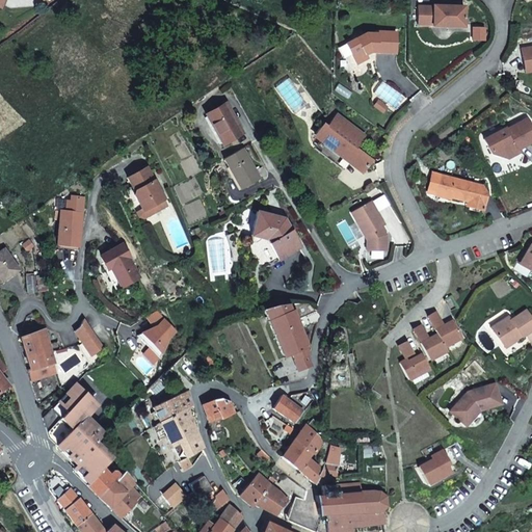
[(443,4),(442,4),(431,3),(431,5),(417,5),(416,22),(430,23),(430,24),(462,25),(462,5),(450,4),(449,4),(449,5),(443,6),(443,4)]
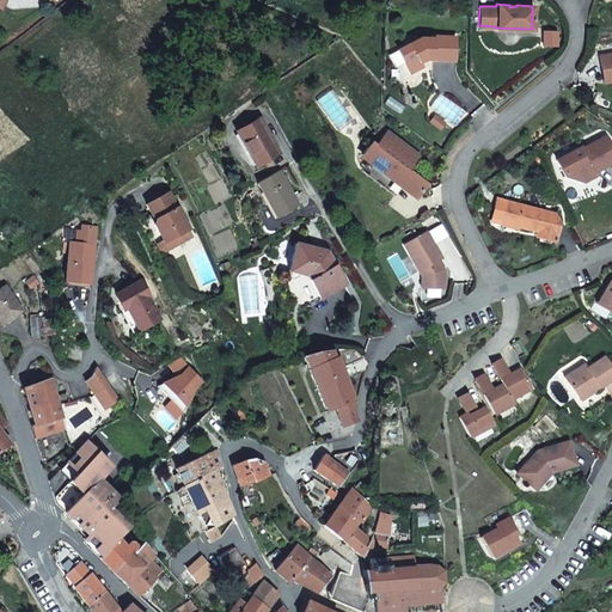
[(418,60),(423,57),(424,55),(430,55),(430,57),(453,59),(454,35),(432,35),(432,36),(420,36),(396,48),(408,71),(421,66),(418,60)]
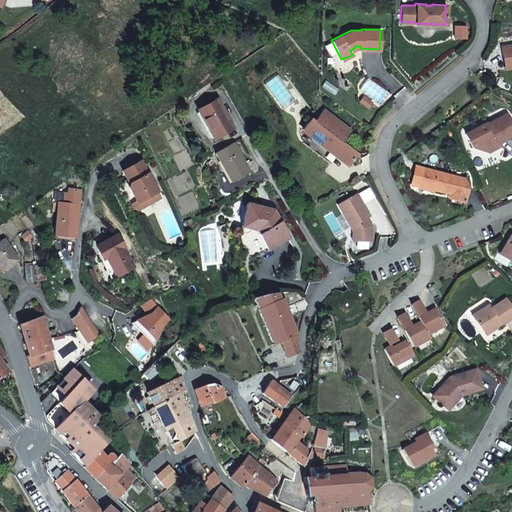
[(511,43),(500,46),(503,62),(511,60),(511,43)]
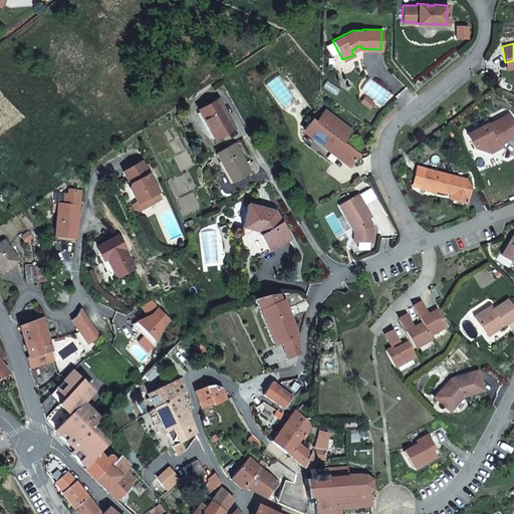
[(513,60),(505,62),(506,69),(513,67),(513,60)]
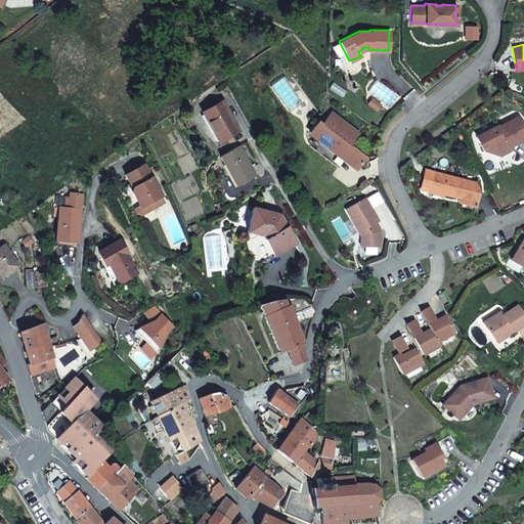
[(373,99),(368,103),(377,110),(381,104),(373,99)]
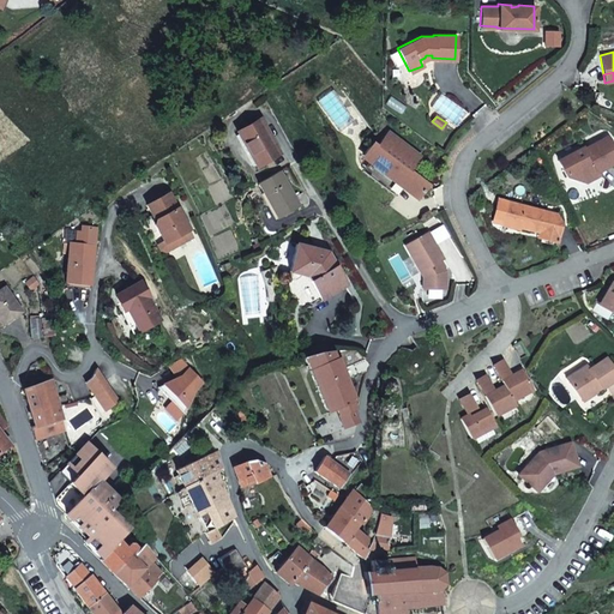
[(260,120),(238,132),(257,166),(280,154),(260,120)]
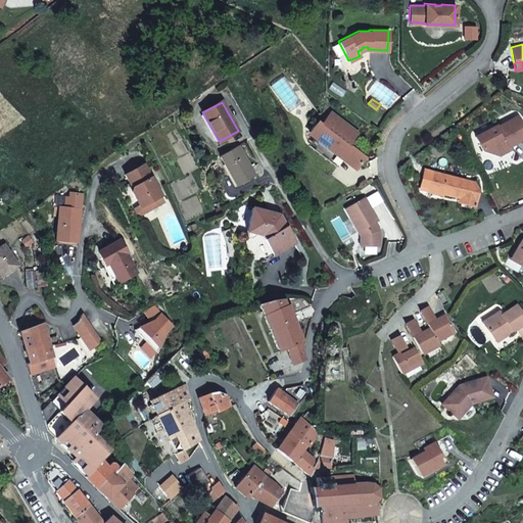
[(323,127),(314,120),(308,132),(330,147),(328,149),(340,159),(342,157),(354,168),(364,156),(362,155),(364,153),(351,144),(349,146),(347,144),(357,133),(329,111),(321,122),(325,125),(323,127)]
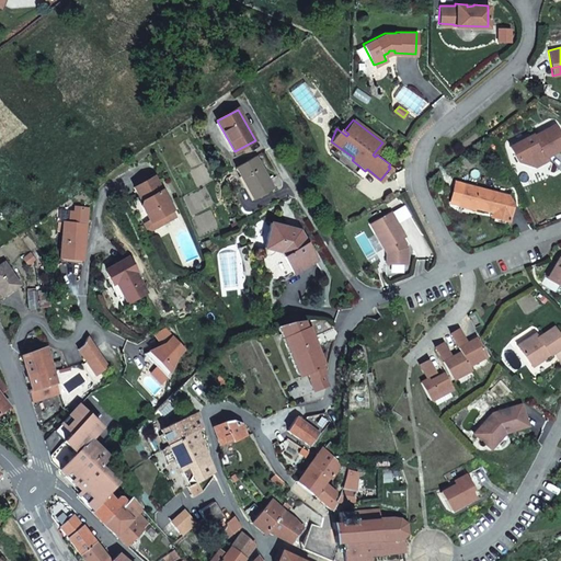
[(518,161),(534,165),(537,156),(542,153),(545,157),(560,148),(560,135),(556,124),(535,136),(534,134),(511,147),(518,161)]
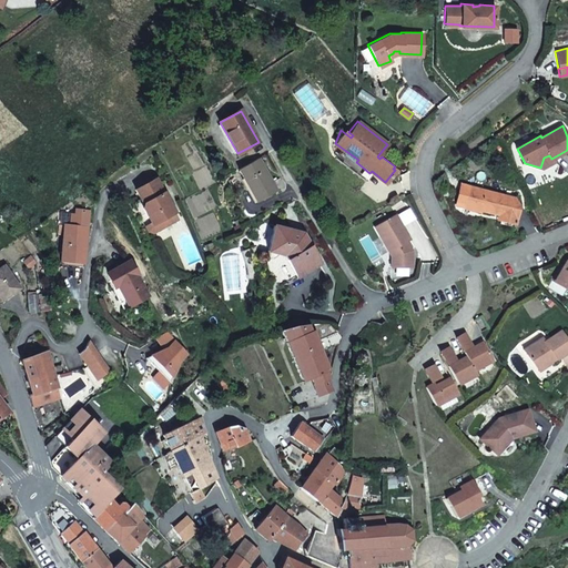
[(544,158),(540,168),(541,169),(555,163),(551,159),(549,155),(544,158)]
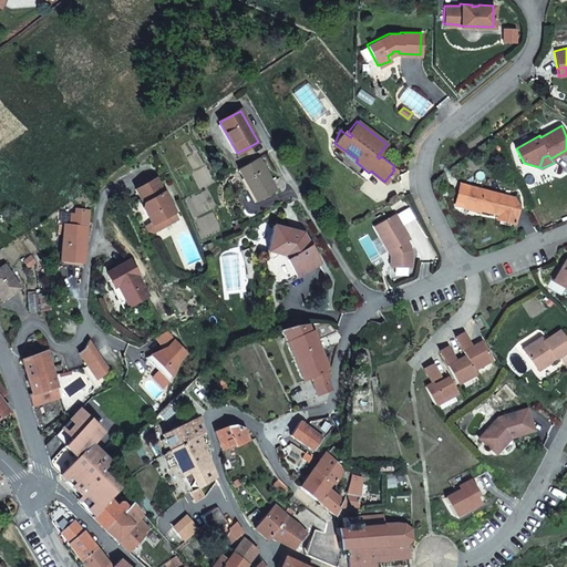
[(258,158),(237,169),(250,192),(253,191),(258,200),(276,189),(258,158)]
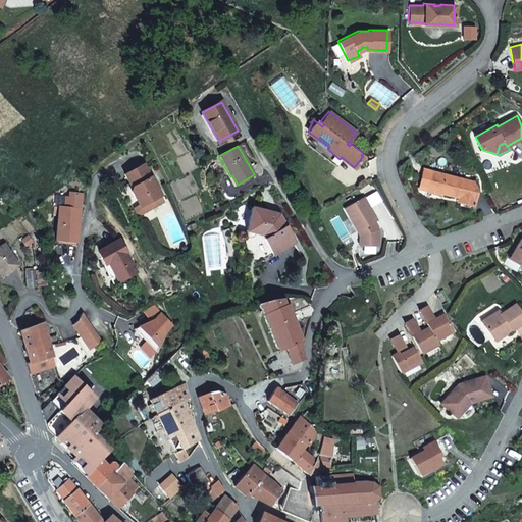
[(133,188),(132,192),(139,205),(141,207),(142,206),(145,212),(157,206),(154,200),(161,196),(145,164),(126,175),(133,188)]
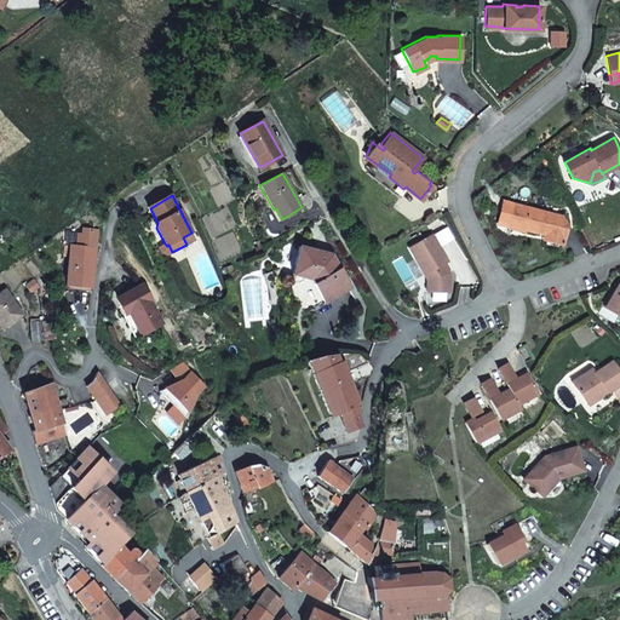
[(562,217),(512,204),(507,224),(544,235),(544,237),(563,242),(567,227),(562,217)]
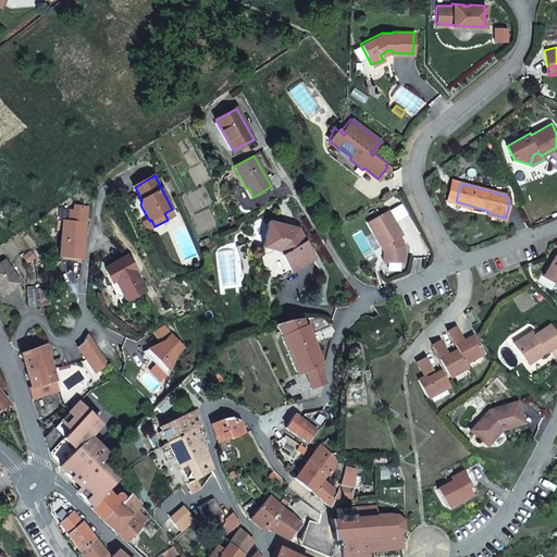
[(164,213),(168,220),(175,215),(172,209),(164,213)]
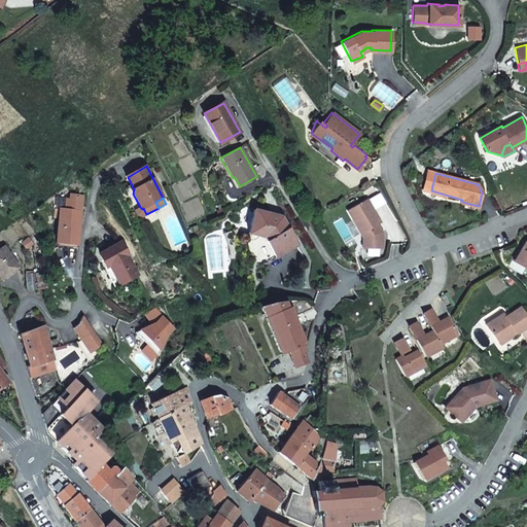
[(380,222),(366,199),(347,210),(359,232),(361,231),(364,236),(362,238),(362,246),(382,246),(382,233),(377,223),(380,222)]
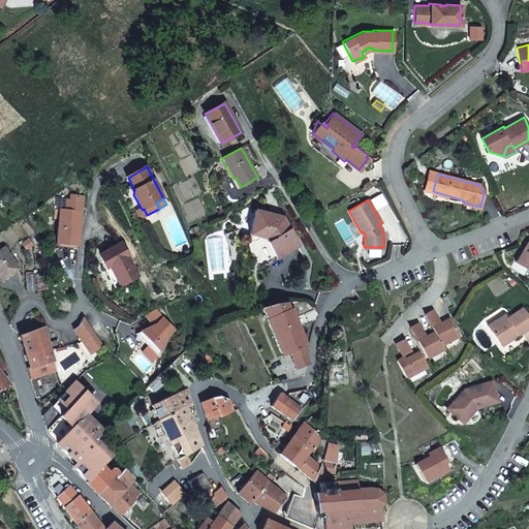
[(141,208),(135,211),(138,216),(143,217),(147,215),(144,209),(143,210),(141,208)]
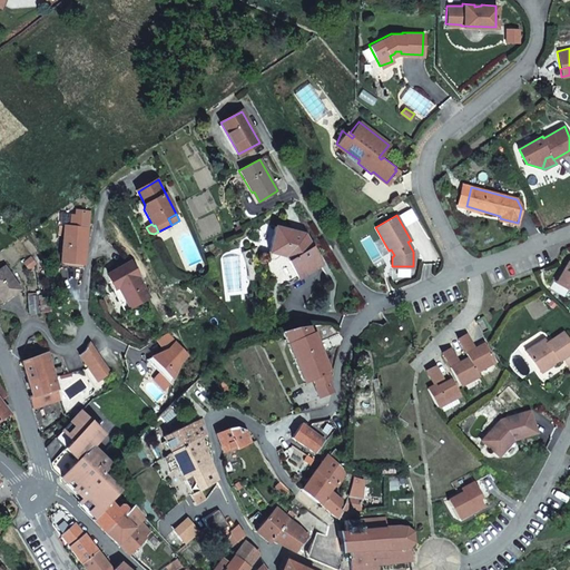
[(88,228),(65,226),(61,261),(84,264),(88,228)]
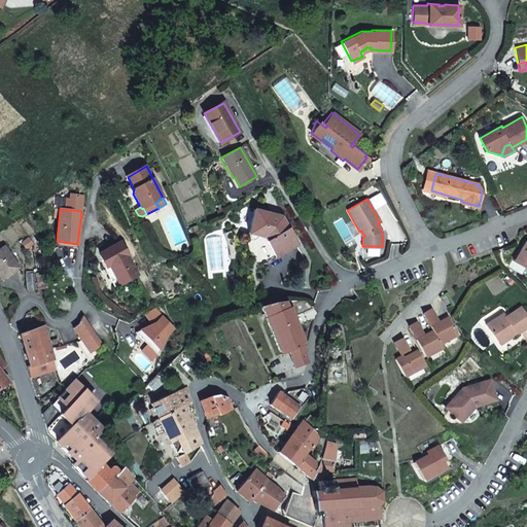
[(276,257),(297,245),(282,216),(255,210),(249,233),(247,239),(247,244),(247,249),(249,253),(253,258),(257,261),(262,262),(268,262),(276,257)]
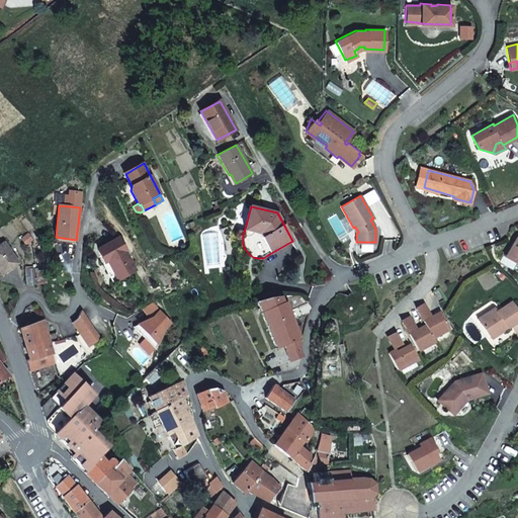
[(28,234),(25,235),(22,238),(26,244),(32,240),(28,234)]
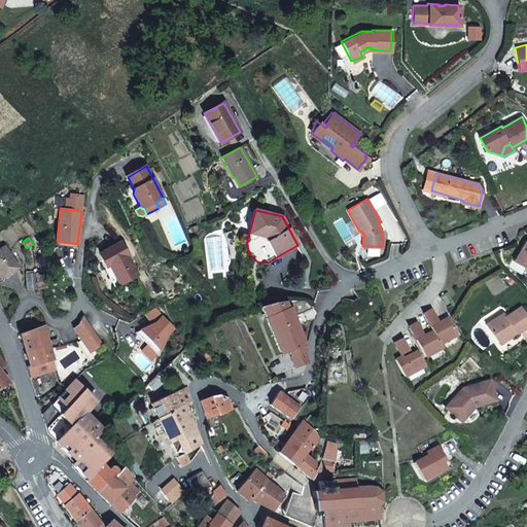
[(526,241),(524,242),(516,257),(526,264),(526,241)]
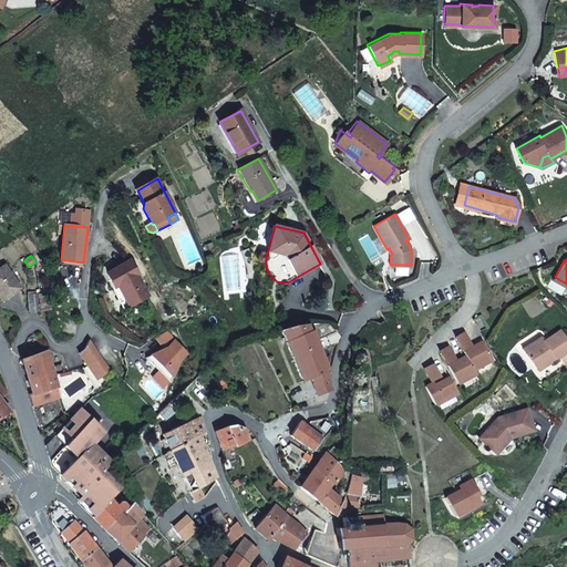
[(132,260),(107,272),(114,287),(119,285),(129,303),(147,295),(137,275),(138,274),(132,260)]
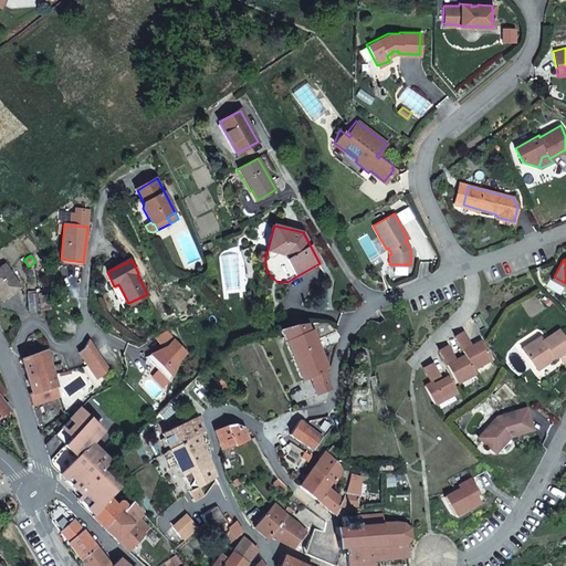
[(4,265),(0,268),(0,296),(2,300),(21,287),(4,265)]
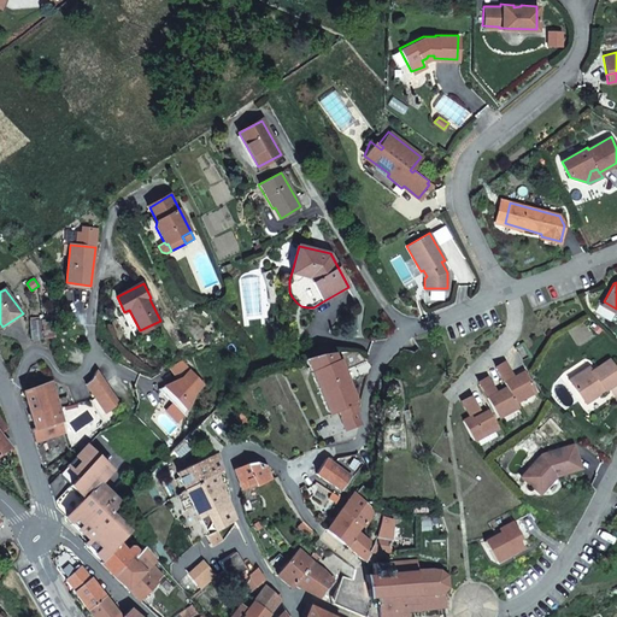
[(54,318),(30,321),(31,340),(56,338),(54,318)]
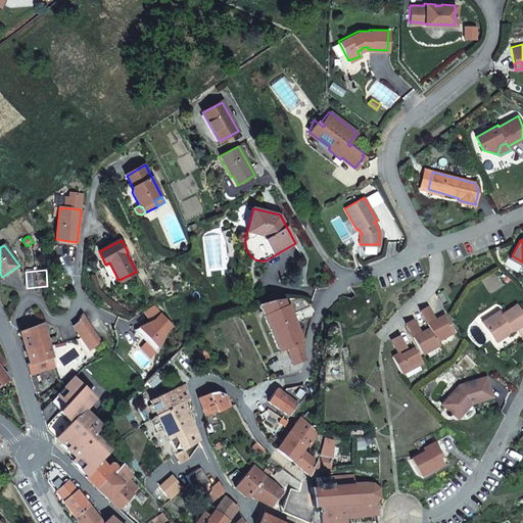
[(272,301),(259,304),(278,350),(285,347),(292,363),(304,359),(300,347),(303,346),(301,341),(303,340),(296,324),(316,315),(318,310),(302,296),(274,300),(272,301)]
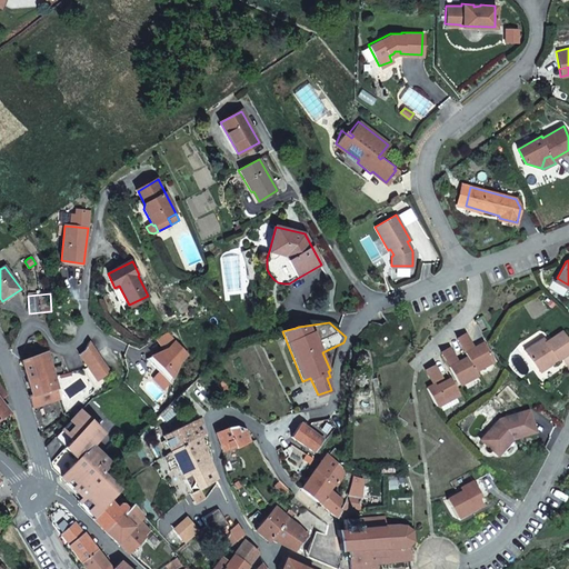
[(542,337),(523,349),(535,366),(547,358),(550,361),(555,358),(556,359),(568,350),(568,342),(561,330),(545,340),(542,337)]
